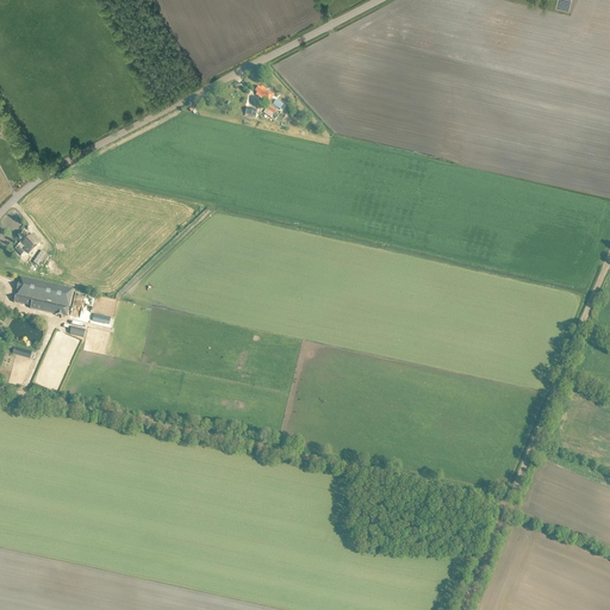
[(268,105),(274,97),(269,93),(268,94),(267,93),(267,92),(261,88),(261,89),(259,88),(255,93),(257,94),(255,97),(260,99),(260,98),(261,99),(261,100),(268,105)]
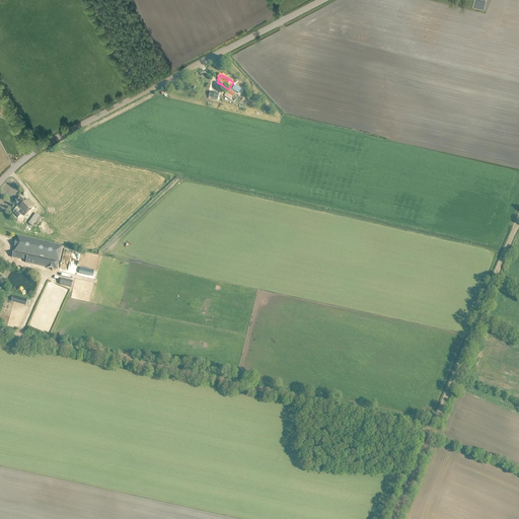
[(234,98),(237,100),(240,97),(231,90),(226,96),(232,101),(234,98)]
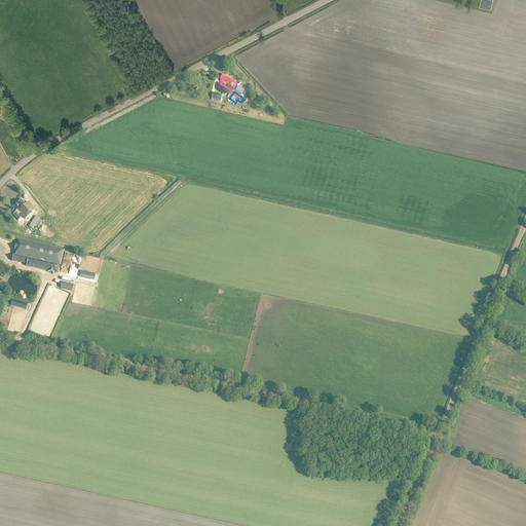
[(21,200),(14,207),(17,211),(20,214),(25,220),(35,211),(28,203),(25,205),(21,200)]
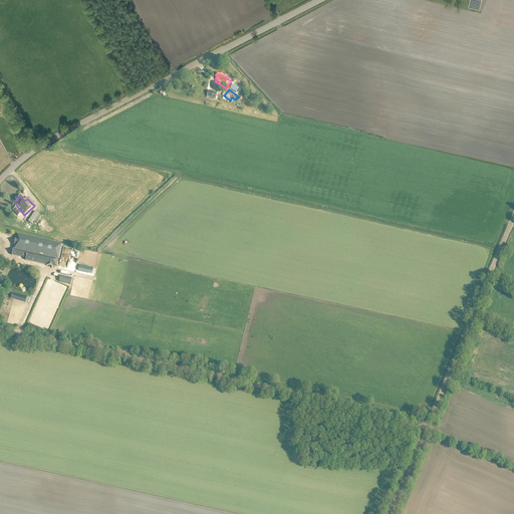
[(35,212),(28,222),(32,225),(34,222),(39,215),(35,212)]
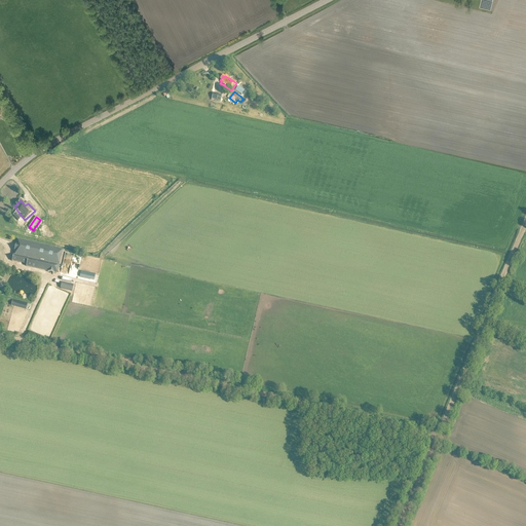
[(62,250),(16,240),(12,256),(10,261),(26,264),(25,266),(47,271),(46,272),(52,273),(52,272),(57,273),(62,250)]
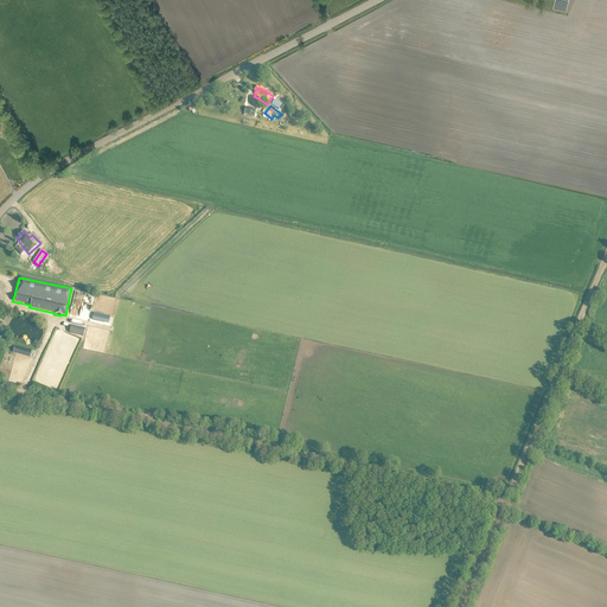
[(110,318),(94,314),(93,318),(106,320),(104,324),(109,324),(110,318)]
